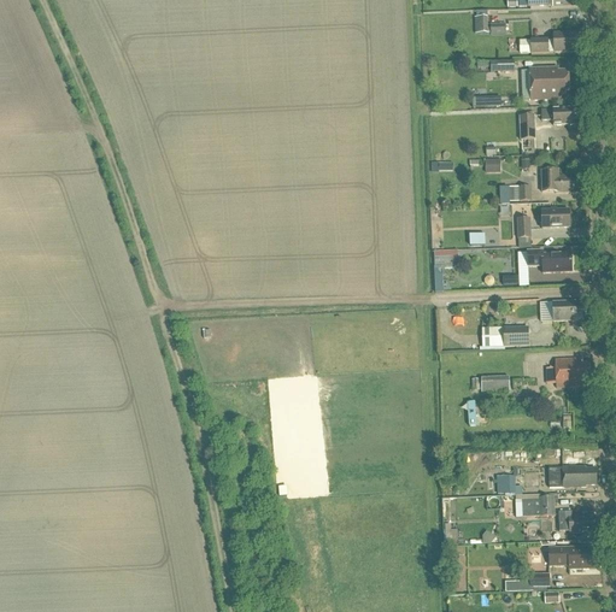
[(487,30),(487,13),(474,15),(474,30),(487,30)]
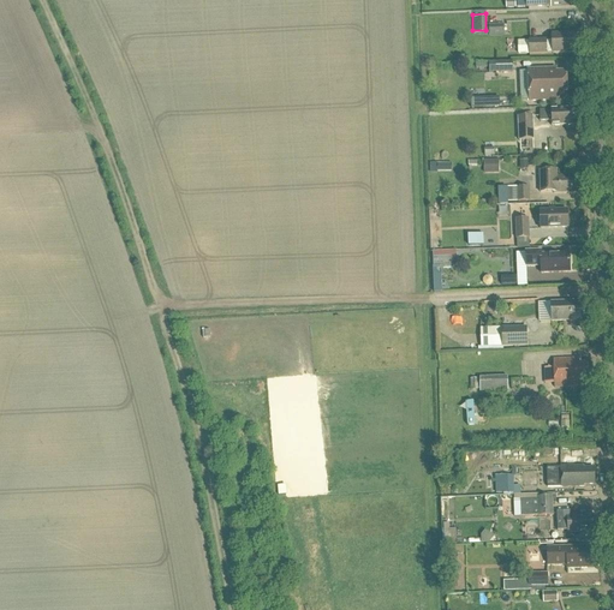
[(502,33),(502,22),(488,22),(488,33),(502,33)]
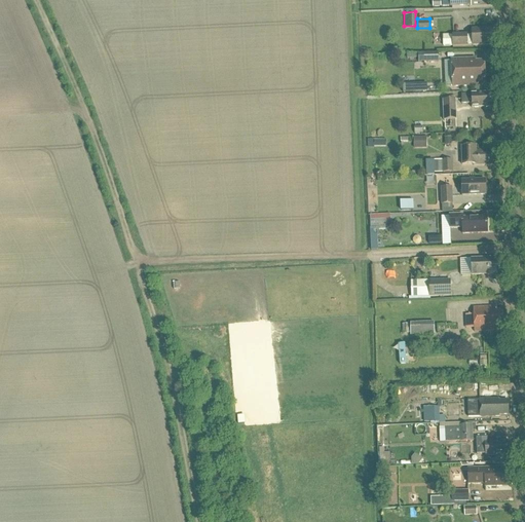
[(472,42),(491,42),(491,26),(471,27),(471,32),(466,33),(466,32),(442,32),(443,43),(467,42),(472,42)]
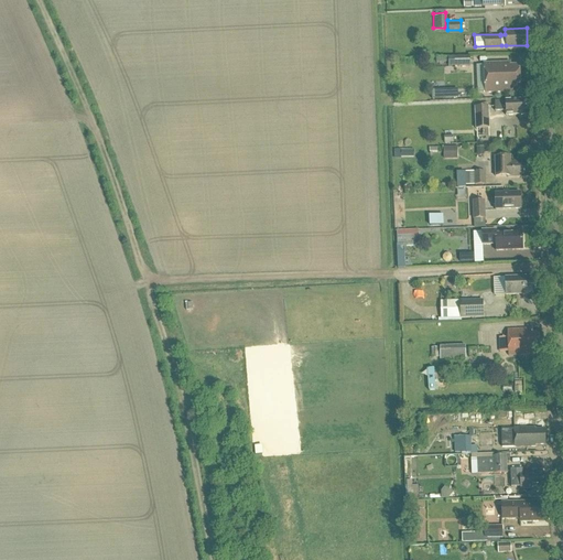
[(469,53),(453,53),(454,63),(469,63),(469,53)]
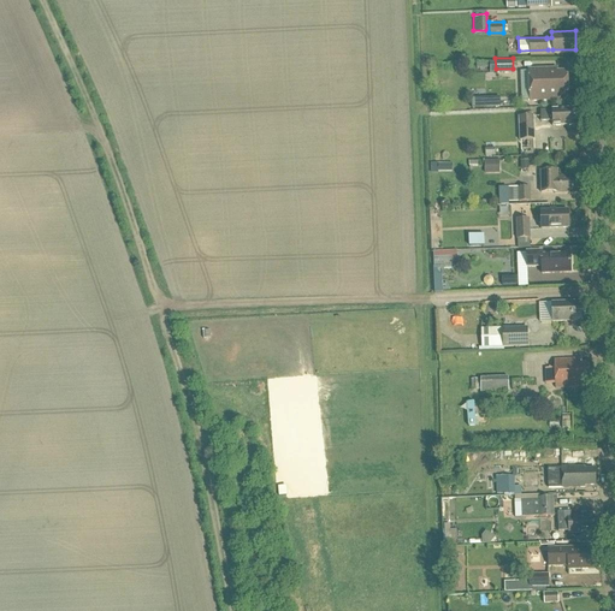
[(556,66),(528,66),(528,98),(563,98),(563,89),(567,89),(566,69),(556,69),(556,66)]
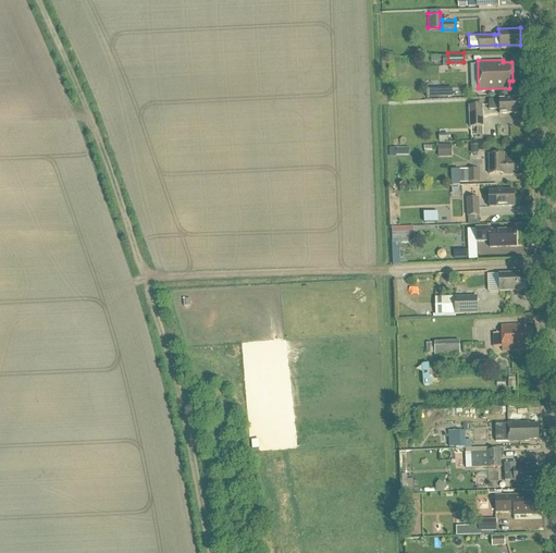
[(518,96),(487,97),(489,107),(498,107),(499,112),(518,111),(518,96)]
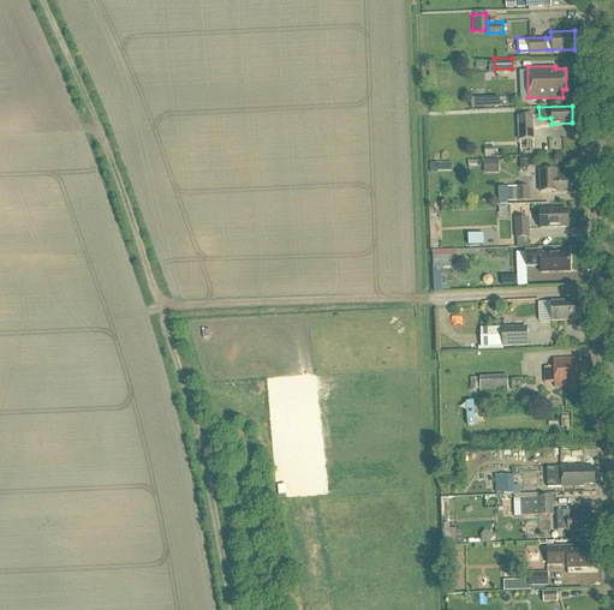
[(518,114),(519,138),(532,138),(531,114),(518,114)]
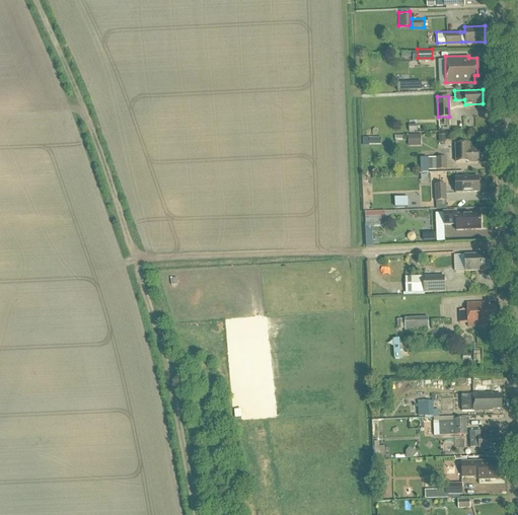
[(421,145),(421,134),(408,134),(409,145),(421,145)]
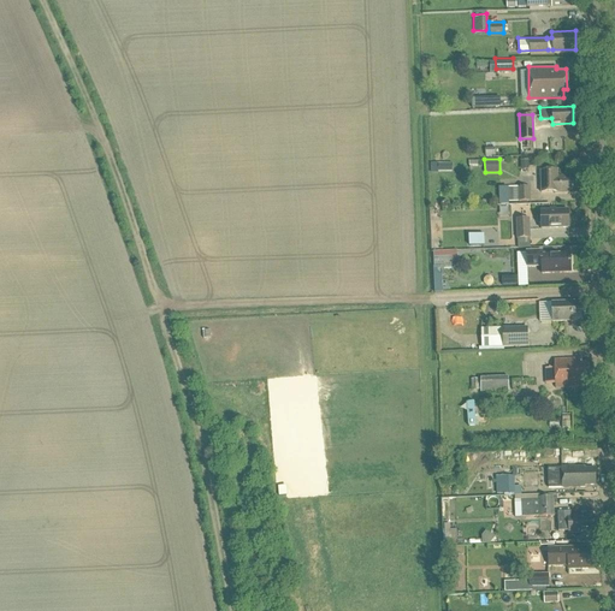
[(539,168),(539,190),(553,190),(553,191),(575,190),(575,177),(572,177),(572,173),(556,173),(556,168),(539,168)]
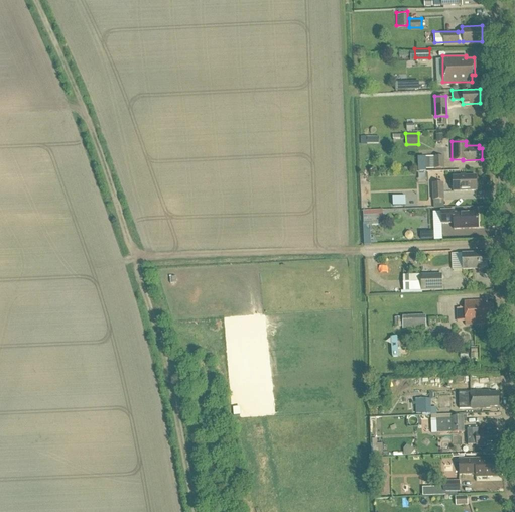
[(442,154),(416,154),(417,169),(424,169),(424,166),(442,166),(442,154)]
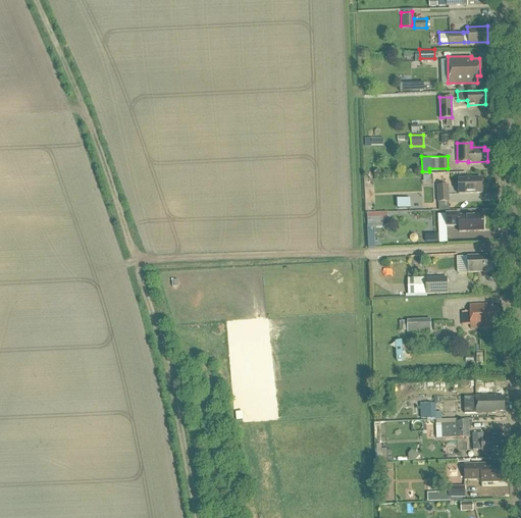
[(481,175),(458,176),(458,191),(481,191),(481,175)]
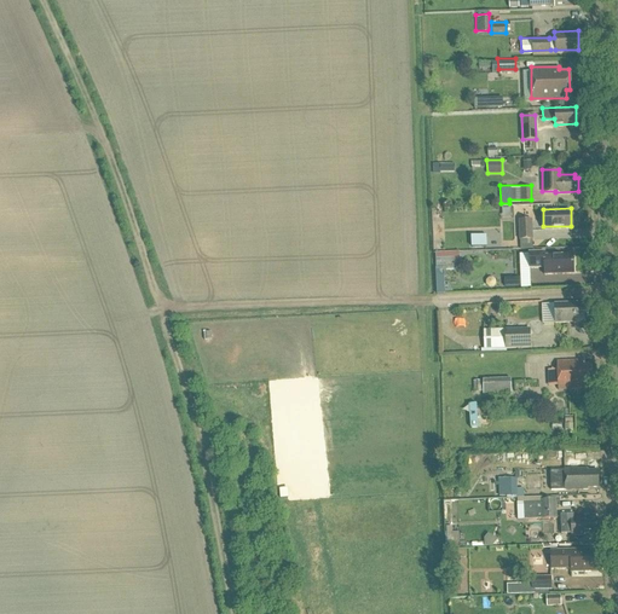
[(532,237),(531,216),(518,216),(519,237),(532,237)]
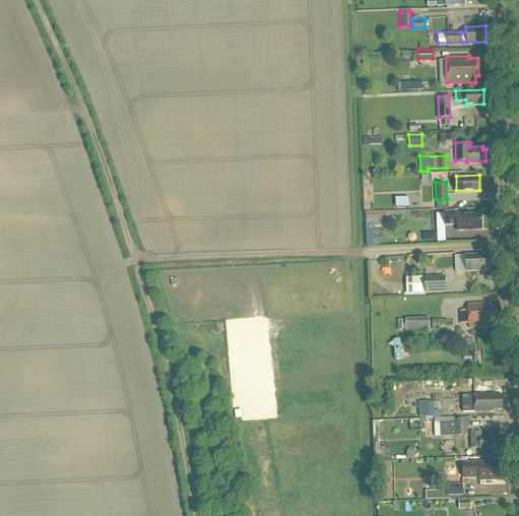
[(391,195),(391,204),(405,203),(404,194),(391,195)]
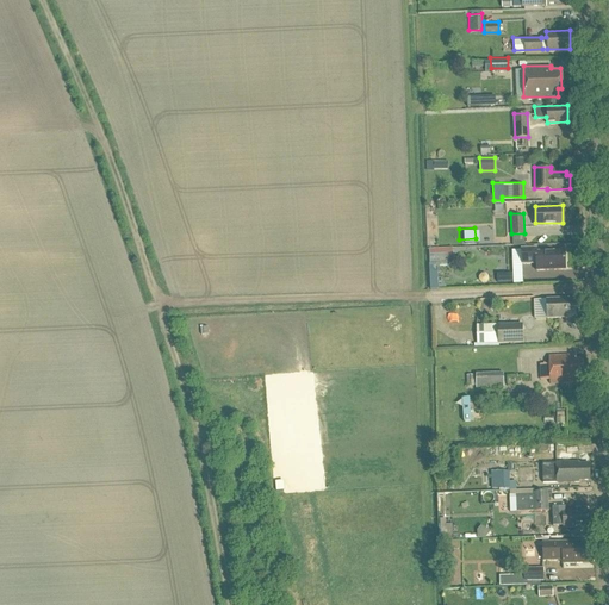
[(452,245),(429,247),(429,253),(446,251),(446,255),(453,255),(452,245)]
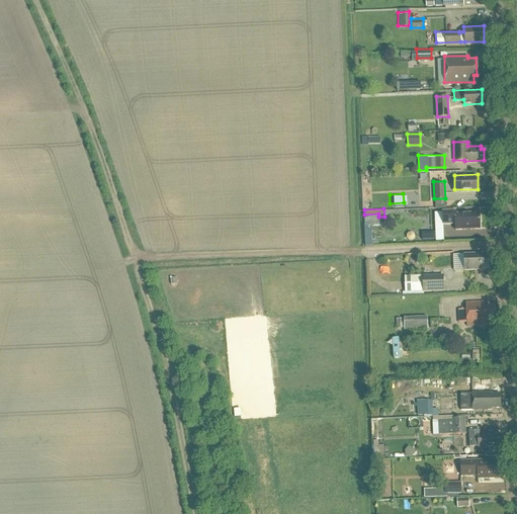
[(455,208),(442,208),(442,222),(455,222),(455,228),(480,227),(479,210),(455,211),(455,208)]
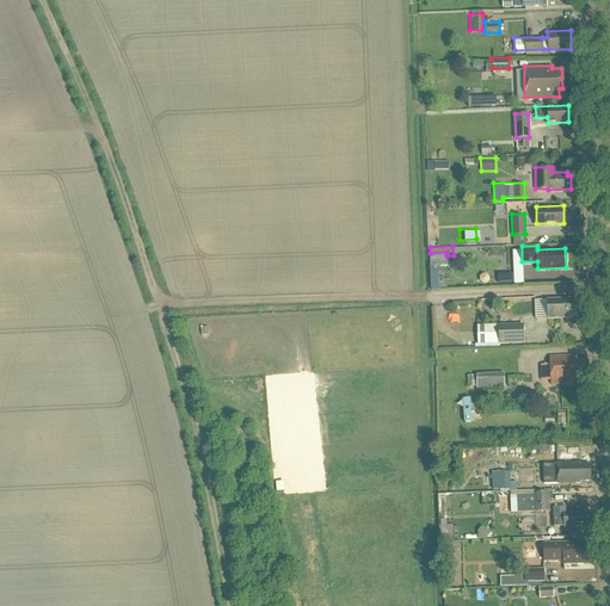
[(575,295),(547,295),(548,316),(566,315),(566,313),(575,313),(575,295)]
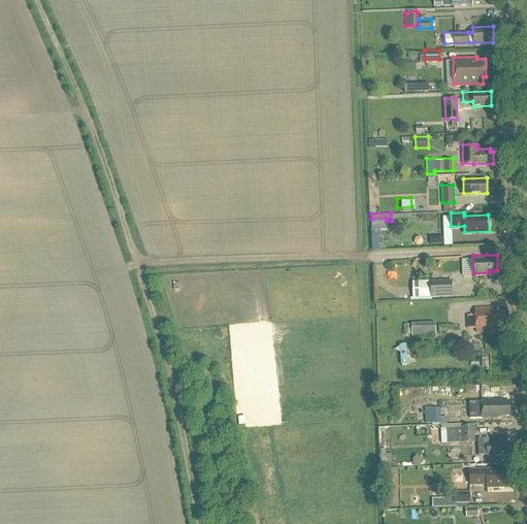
[(430,277),(430,279),(416,279),(416,297),(430,297),(430,294),(452,294),(451,276),(430,277)]
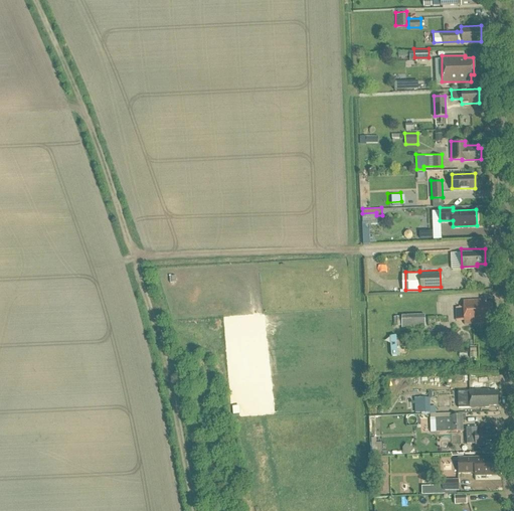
[(485,298),(463,299),(464,321),(484,320),(484,318),(492,318),(492,302),(485,302),(485,298)]
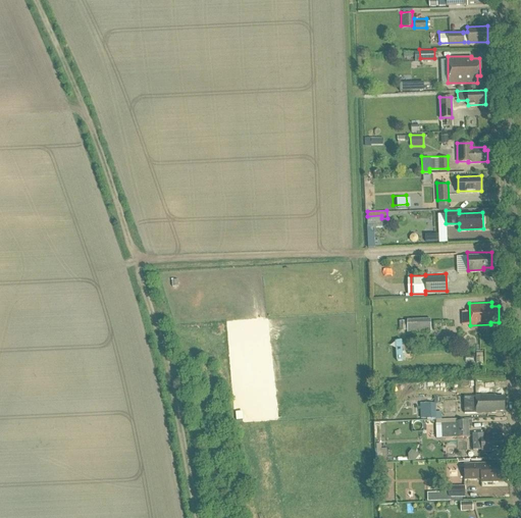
[(430,317),(406,318),(406,330),(430,329),(430,317)]
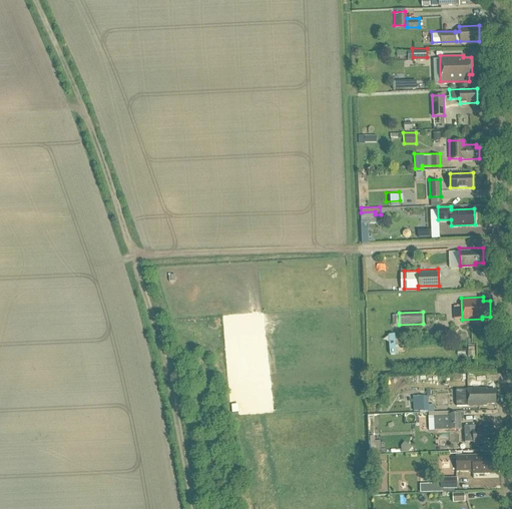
[(394,352),(393,332),(384,332),(385,352),(394,352)]
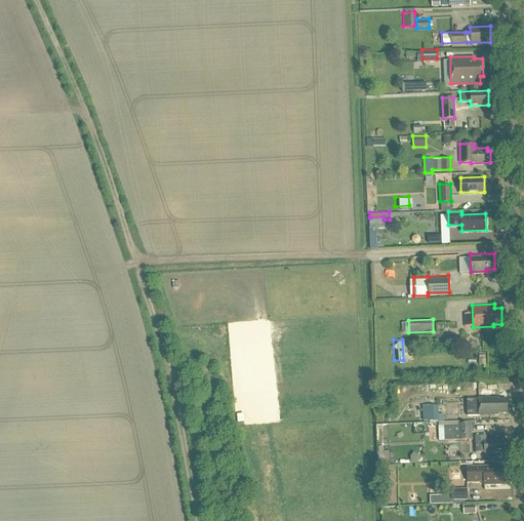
[(497,395),(466,396),(466,407),(470,406),(470,410),(477,410),(477,412),(497,412),(497,410),(507,410),(506,397),(497,397),(497,395)]
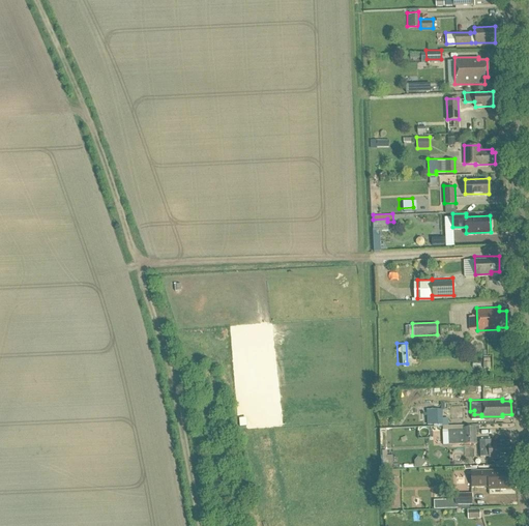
[(422,421),(440,420),(440,406),(422,407),(422,421)]
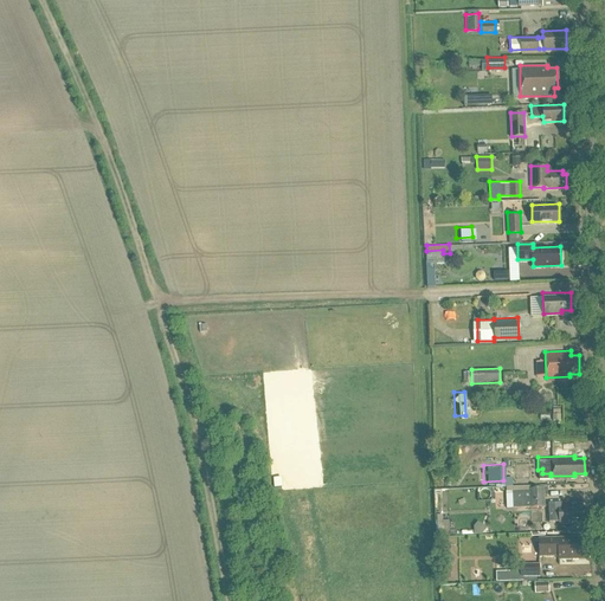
[(513,489),(513,505),(545,504),(545,485),(529,486),(529,489),(513,489)]
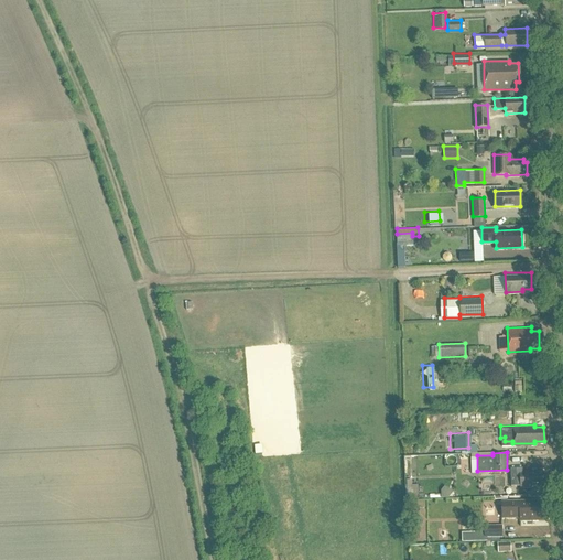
[(530,483),(542,483),(542,471),(522,472),(522,465),(510,466),(510,484),(519,484),(519,485),(530,485),(530,483)]
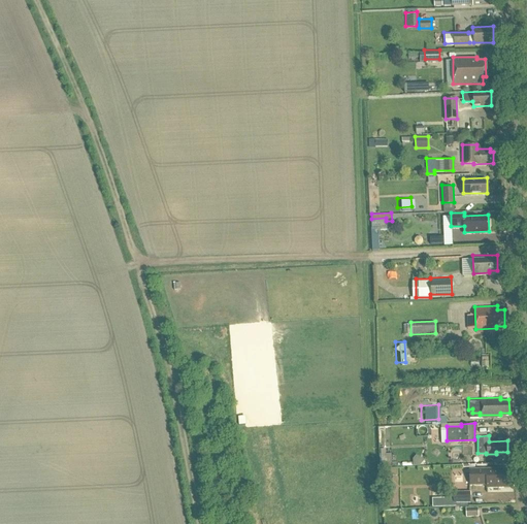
[(486,467),(486,469),(468,469),(469,481),(486,481),(486,485),(503,485),(503,483),(512,483),(511,468),(500,468),(500,467),(486,467)]
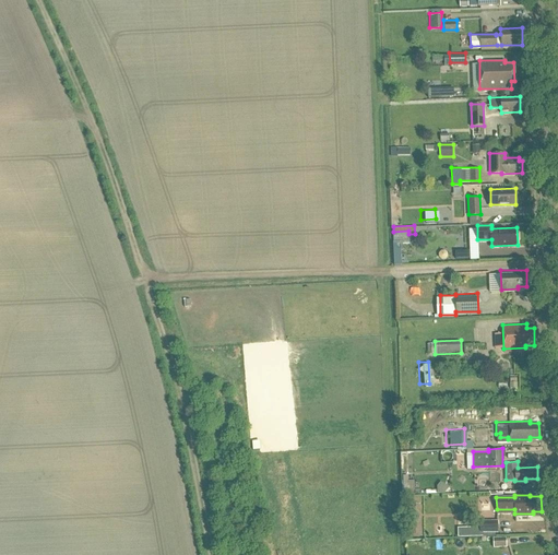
[(478,530),(497,530),(497,518),(478,518),(478,530)]
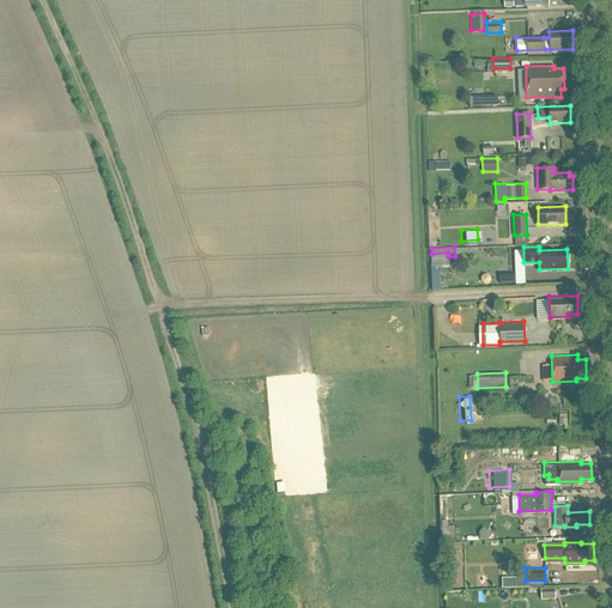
[(553,585),(539,587),(540,597),(555,596),(553,585)]
